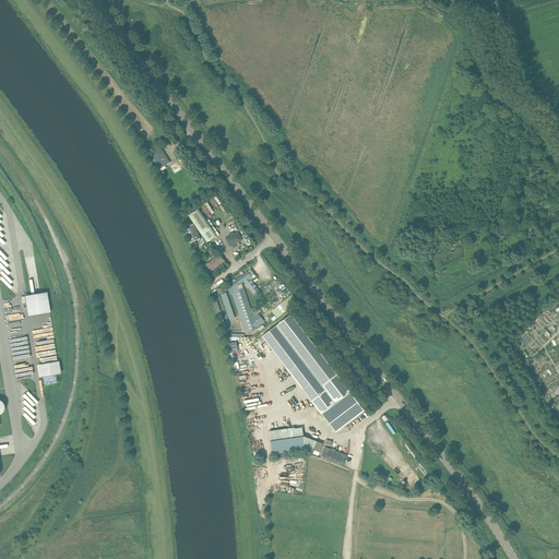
[(166,165),(158,152),(151,156),(159,169),(166,165)]
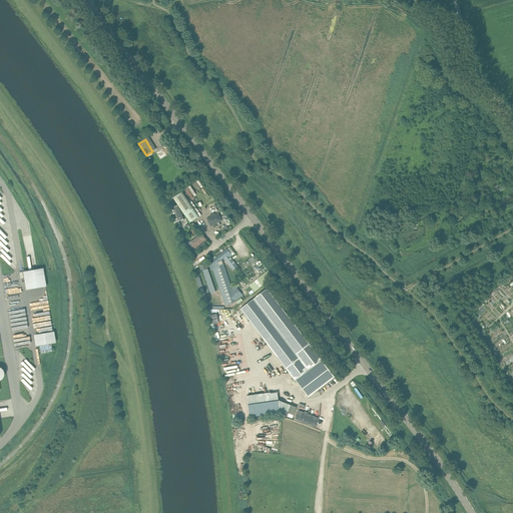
[(169,209),(175,222),(183,219),(178,205),(169,209)]
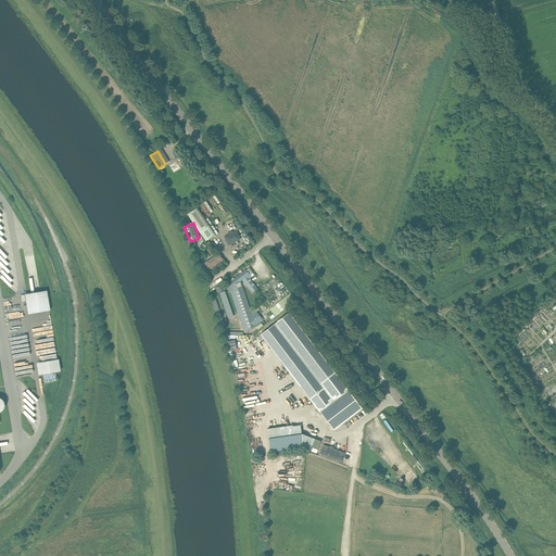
[(241,239),(237,231),(225,238),(229,245),(241,239)]
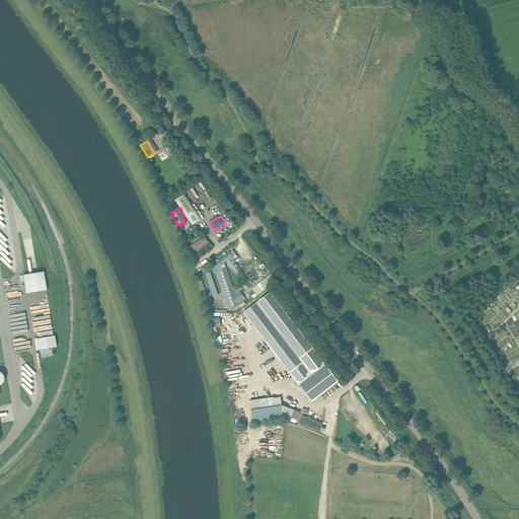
[(209,242),(205,236),(191,246),(195,252),(199,249),(202,253),(204,252),(204,253),(208,251),(207,250),(209,248),(207,244),(209,242)]
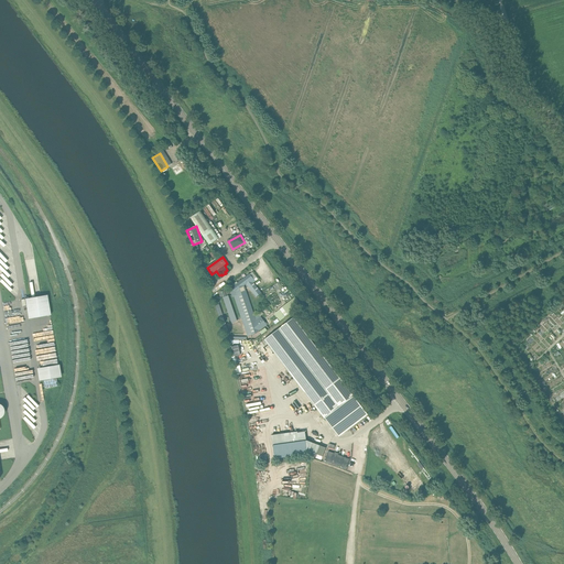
[(255,281),(253,279),(249,274),(234,286),(234,288),(229,289),(232,297),(235,296),(242,320),(241,320),(248,336),(256,334),(267,325),(259,314),(255,316),(245,286),(245,285),(246,284),(256,296),(261,293),(252,283),(255,281)]
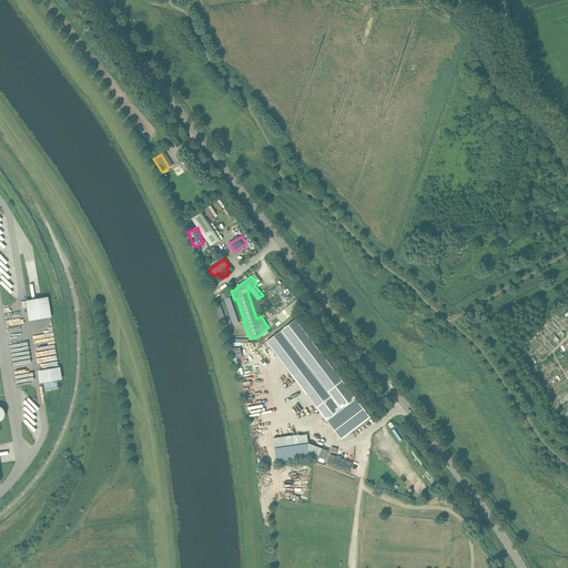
[(224,300),(233,325),(239,324),(230,298),(224,300)]
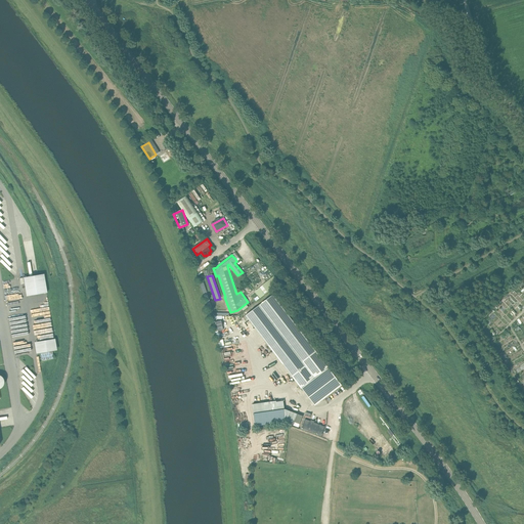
[(215,315),(204,282),(200,284),(210,315),(215,315)]
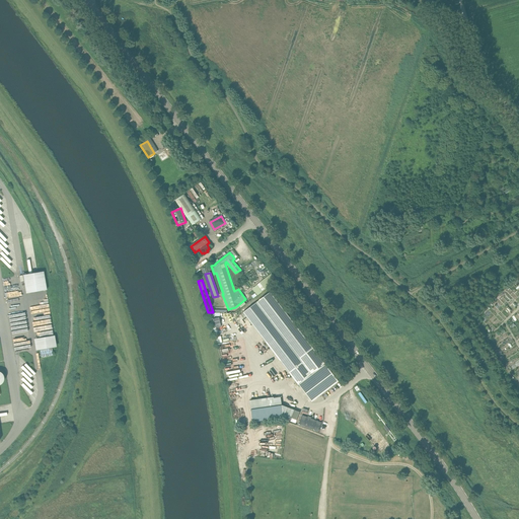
[(271,292),(243,312),(268,345),(311,402),(339,381),(271,292)]
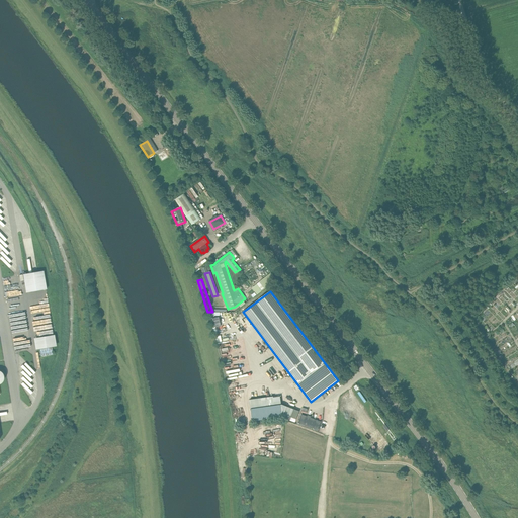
[(274,406),(251,409),(253,421),(280,417),(289,421),(290,417),(296,419),(299,411),(282,405),(281,405),(281,401),(274,402),(274,406)]
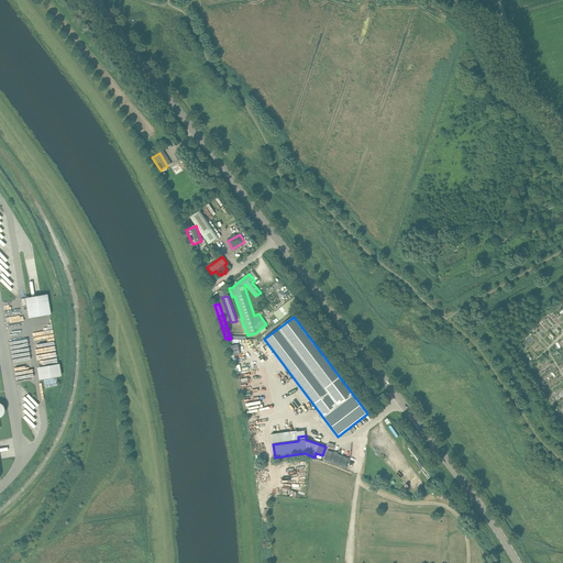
[(324,460),(345,467),(349,459),(338,454),(338,453),(334,451),(334,453),(328,450),(324,460)]
